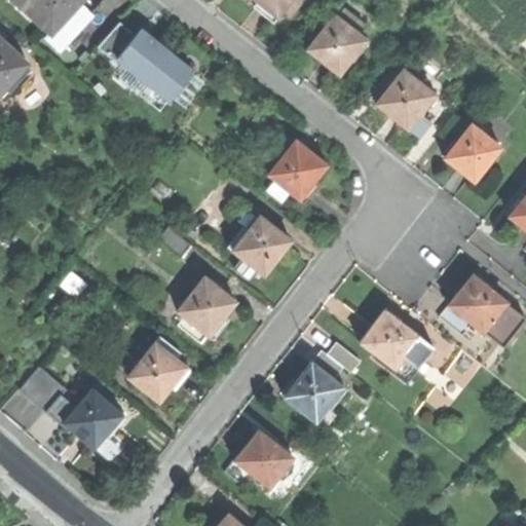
[(15,0),(49,31),(78,0),(15,0)]
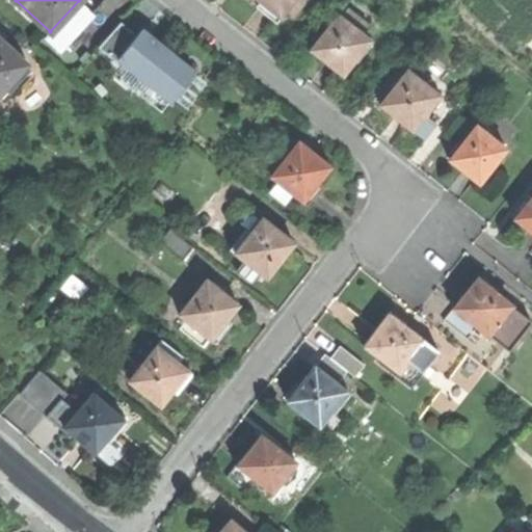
[(91,12),(79,0),(50,31),(46,37),(58,49),(91,12)]
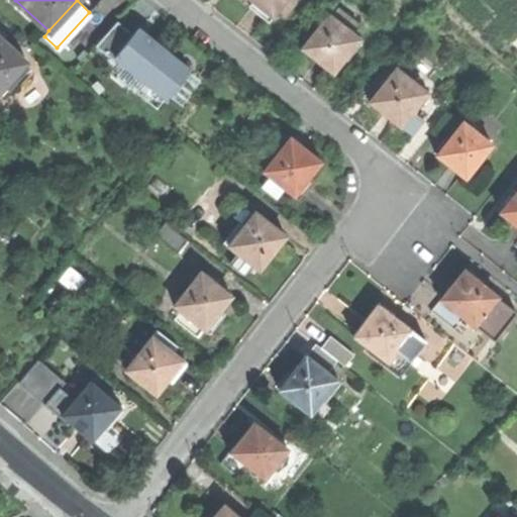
[(284,0),(251,0),(248,4),(251,6),(269,20),(279,7),(284,0)]
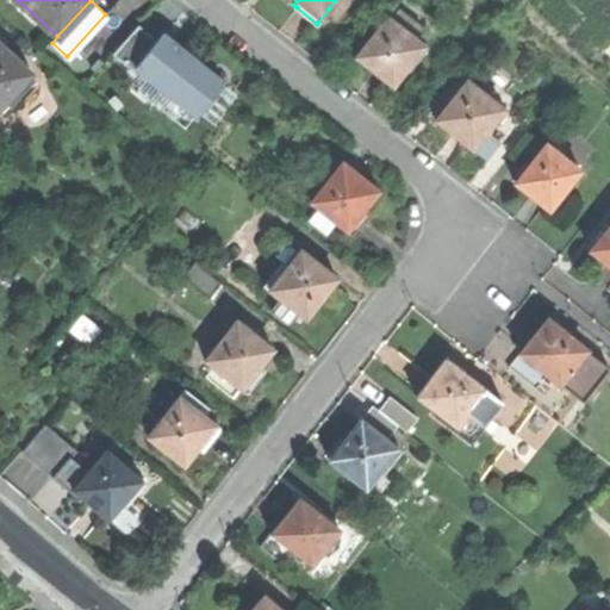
[(335,0),(329,8),(336,16),(348,0),(335,0)]
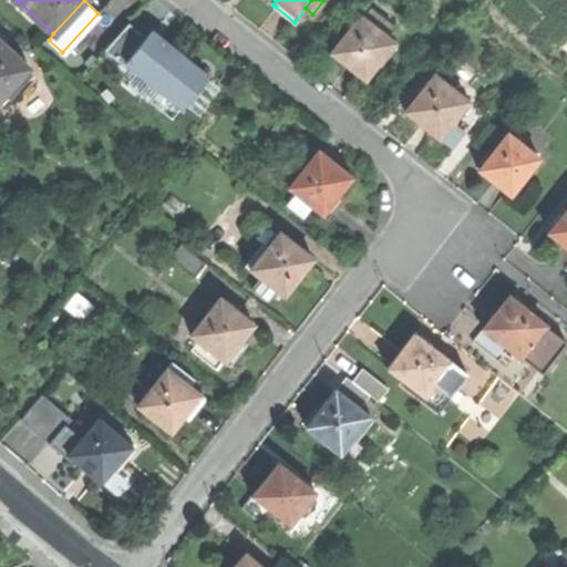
[(378,14),(370,23),(385,35),(392,27),(378,14)]
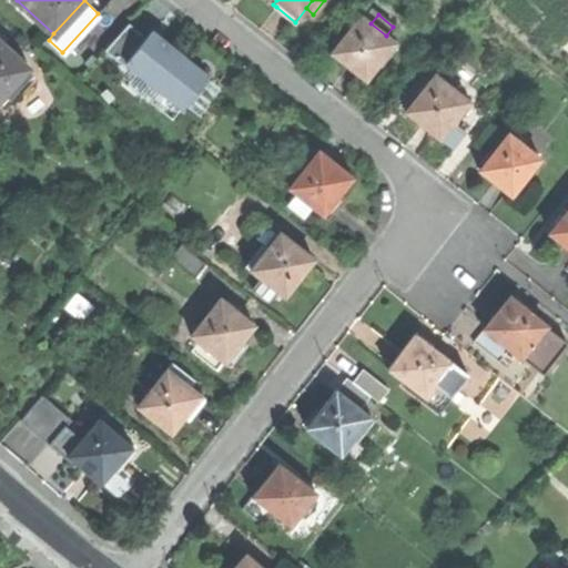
[(386,36),(371,23),(361,16),(344,36),(346,38),(334,53),(348,66),(354,69),(363,78),(376,61),(382,66),(398,46),(386,36)]
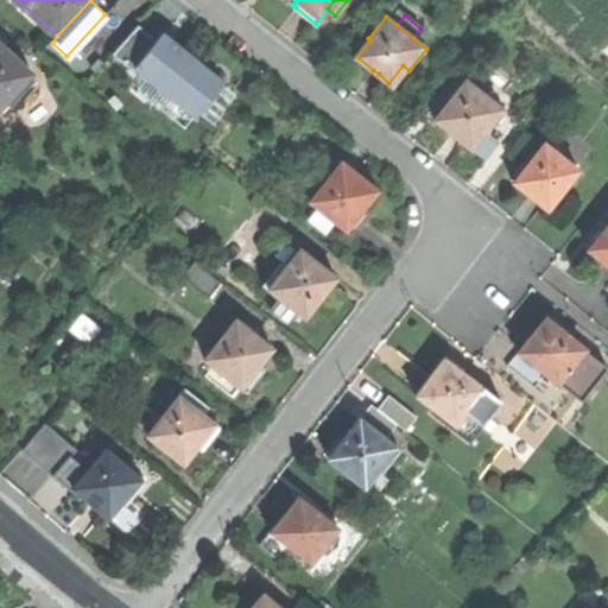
[(134,71),(137,68),(135,67),(157,40),(138,25),(113,55),(134,71)]
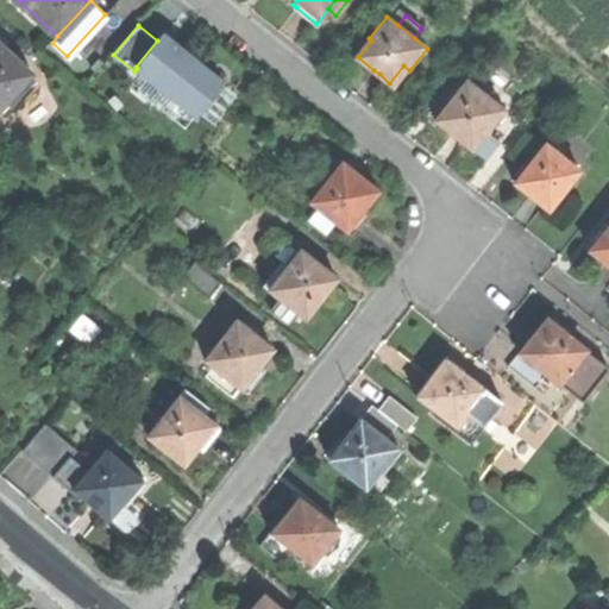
[(162,35),(157,41),(163,45),(169,39),(162,35)]
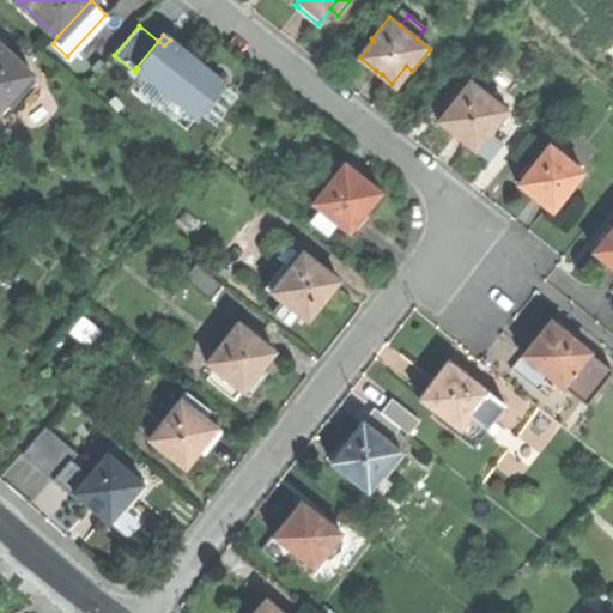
[(198,116),(224,84),(210,72),(176,46),(170,40),(164,46),(158,41),(137,67),(138,68),(195,115),(198,116)]
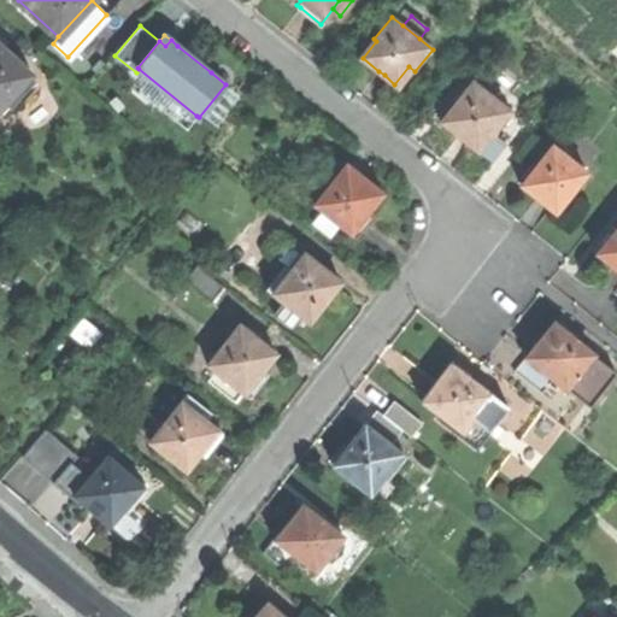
[(0,106),(30,75),(0,46),(0,106)]
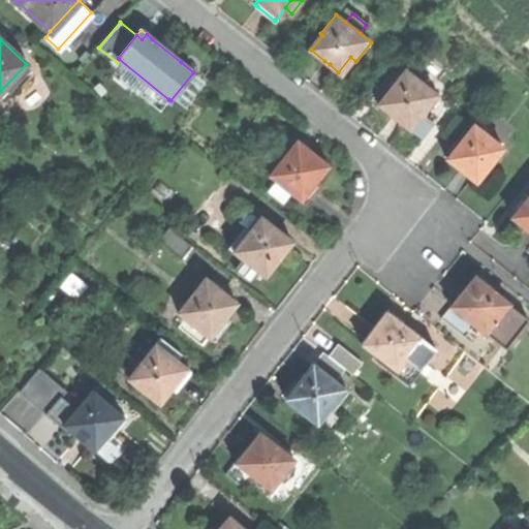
[(419,114),(424,117),(439,97),(405,70),(390,89),(392,90),(380,105),(397,118),(408,127),(419,114)]
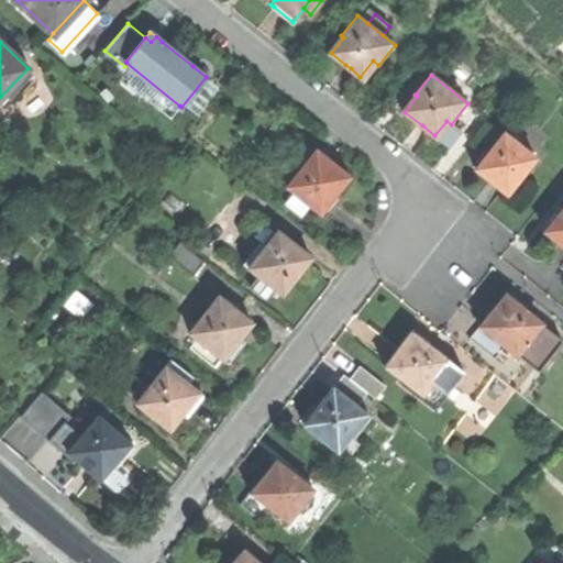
[(460,131),(451,124),(446,121),(434,135),(448,146),(460,131)]
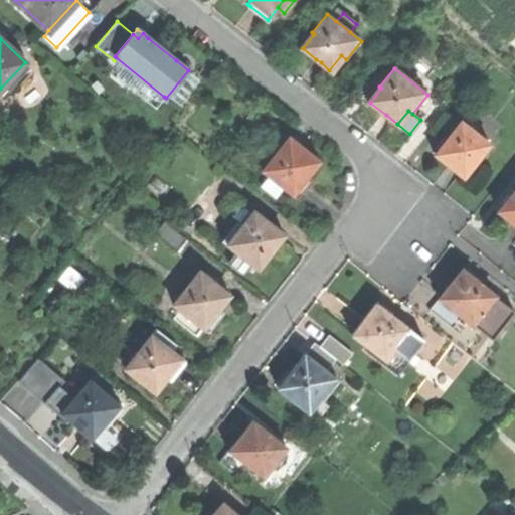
[(461,175),(465,177),(491,145),(461,121),(448,139),(450,140),(446,145),(438,156),(451,166),(461,175)]
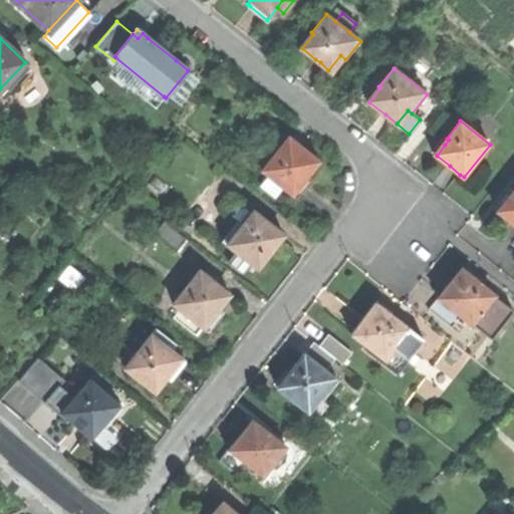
[(262,170),(268,175),(283,187),(297,198),(299,195),(308,184),(312,179),(308,176),(319,162),(305,151),(303,149),(290,139),(279,153),(276,152),(262,170)]
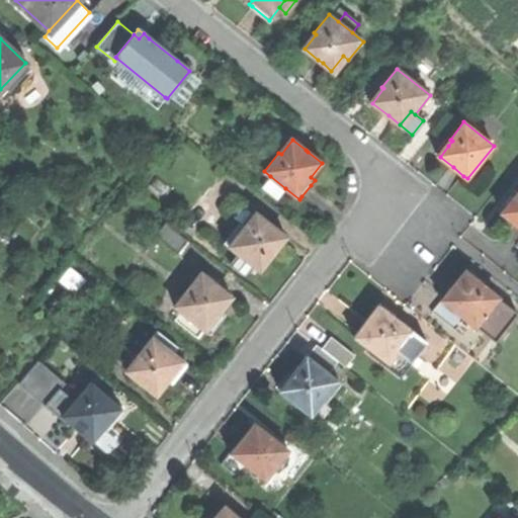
[(278,198),(285,188),(270,176),(262,186),(278,198)]
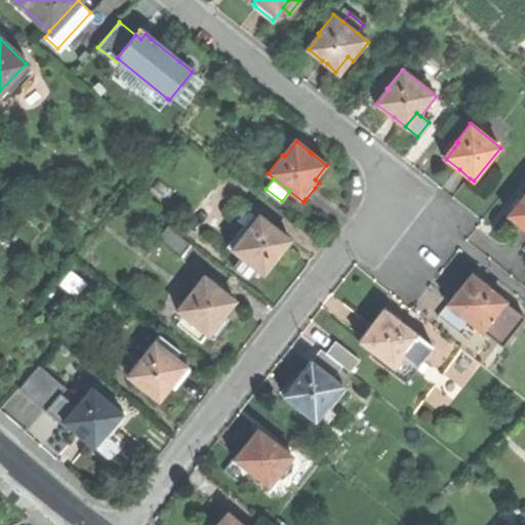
[(524,193),(520,200),(522,202),(510,216),(524,229),(524,193)]
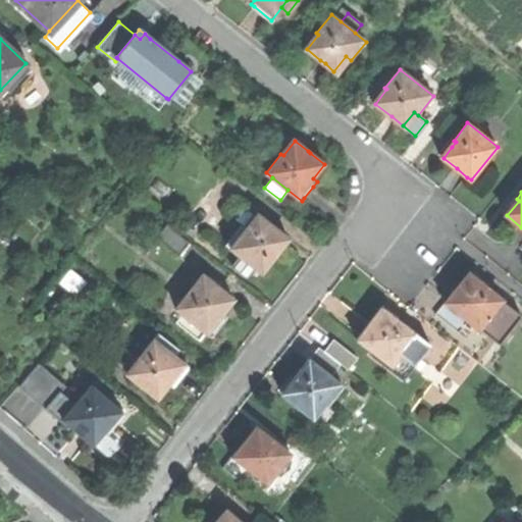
[(255,267),(262,272),(276,254),(274,252),(281,244),(283,241),(286,238),(257,214),(246,229),(241,225),(226,245),(241,256),(232,267),(247,277),(255,267)]
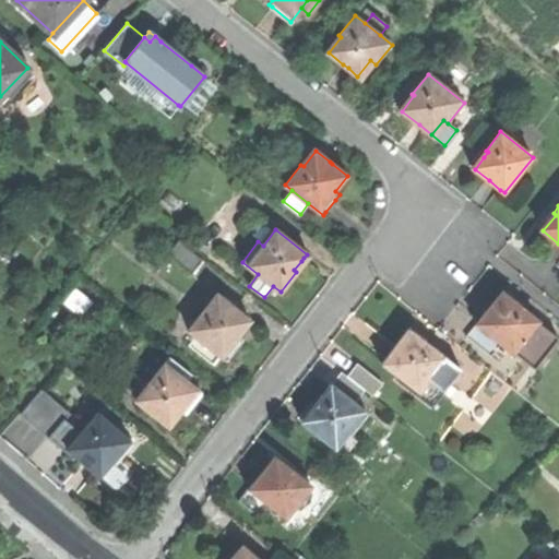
[(171,257),(195,276),(206,262),(197,254),(182,244),(171,257)]
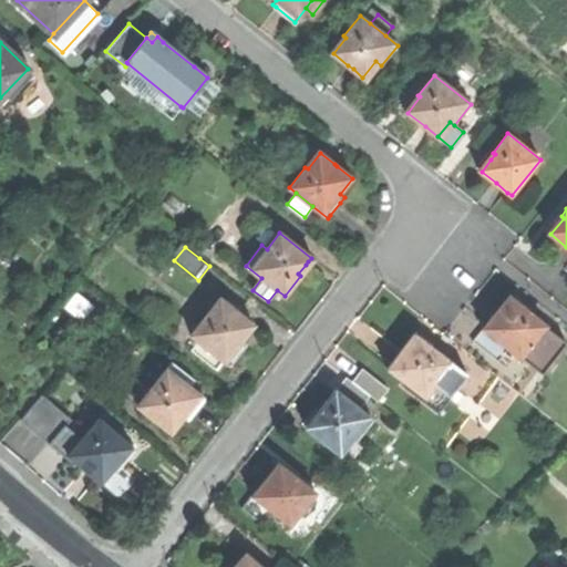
[(484,328),(508,348),(519,357),(521,357),(545,326),(526,309),(524,311),(507,298),(498,309),(492,318),(484,328)]
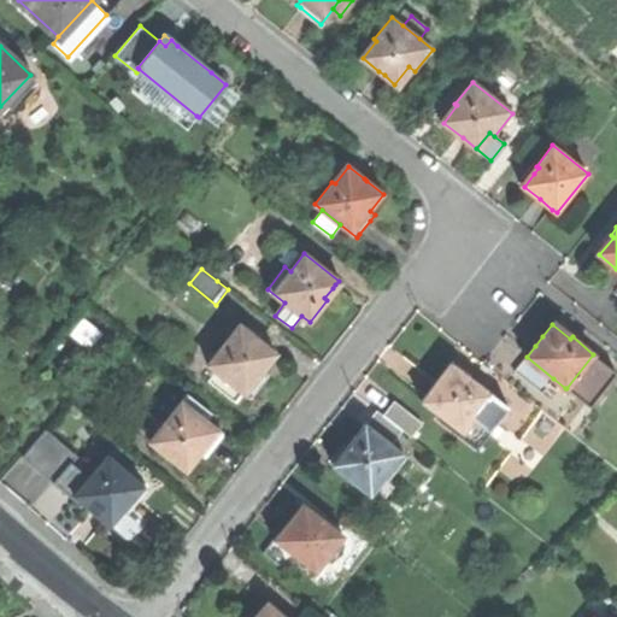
[(206,364),(224,377),(241,391),(250,398),(268,376),(263,371),(276,354),(260,341),(241,325),(227,344),(224,341),(206,364)]
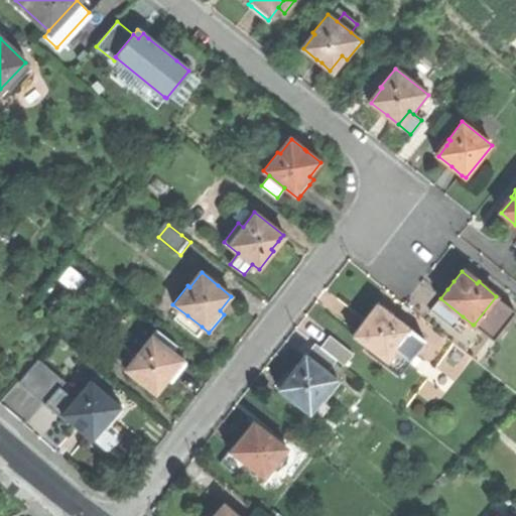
[(515,311),(496,296),(474,325),(493,340),(515,311)]
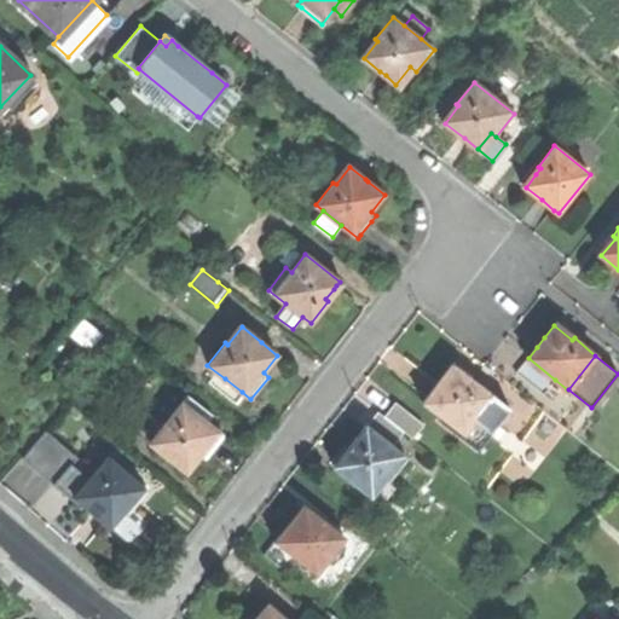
[(543,394),(555,380),(528,358),(516,372),(543,394)]
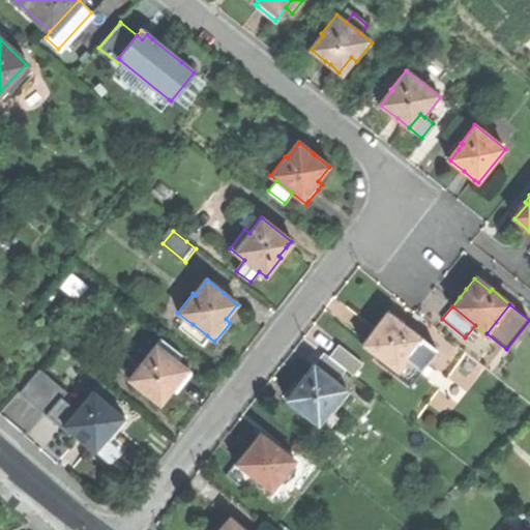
[(395,374),(421,339),(403,324),(401,326),(396,323),(386,315),(374,330),(364,343),(380,354),(376,359),(395,374)]
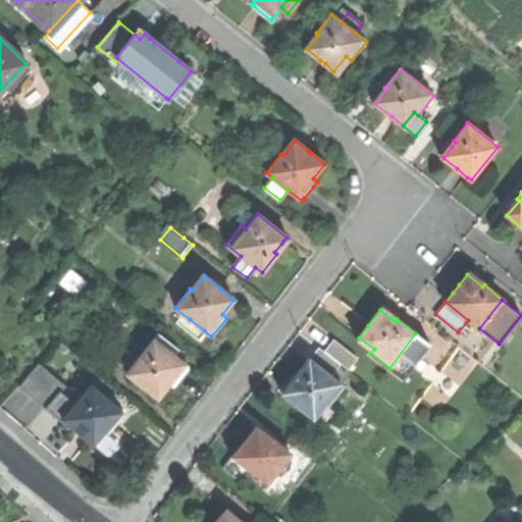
[(195,343),(204,330),(190,319),(180,331),(195,343)]
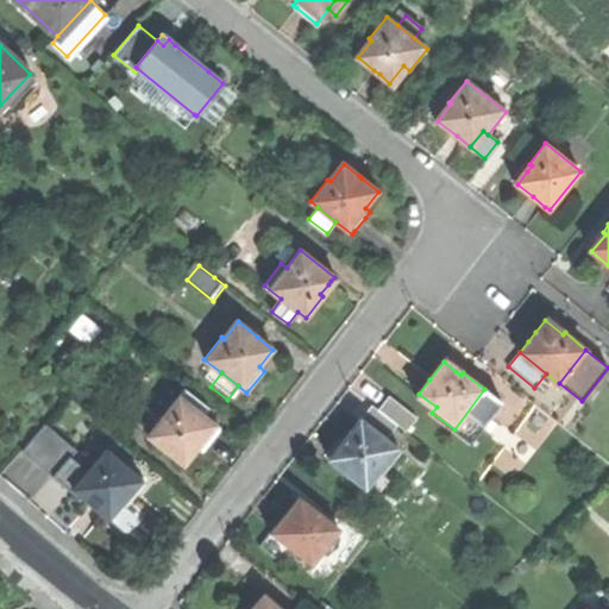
[(501,402),(484,389),(454,429),(471,443),(481,428),(501,402)]
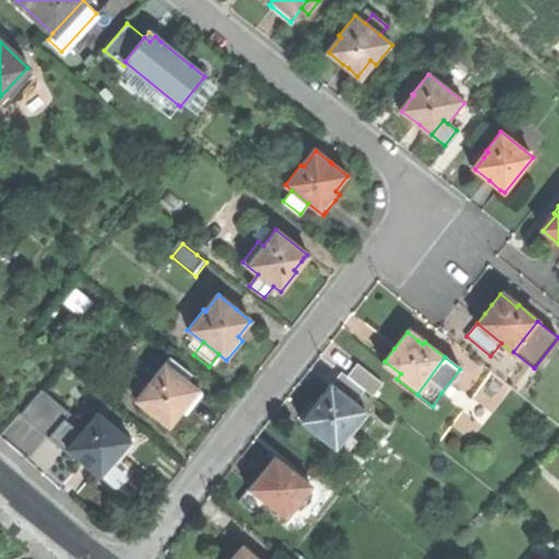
[(357,363),(347,376),(365,390),(372,395),(382,383),(357,363)]
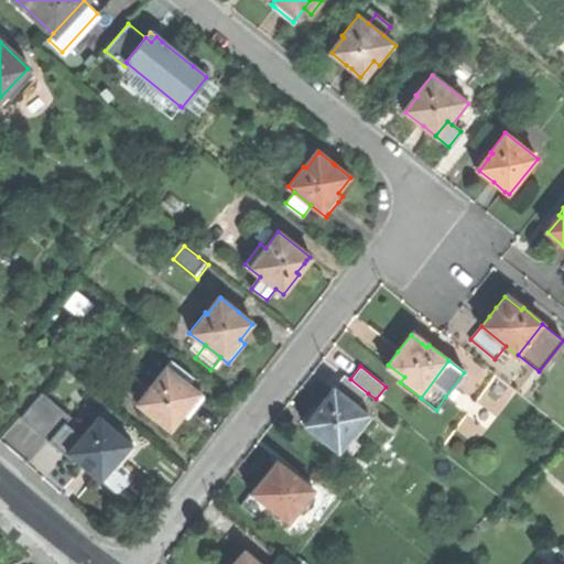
[(140,405),(169,429),(181,413),(186,416),(194,407),(198,401),(203,397),(166,368),(150,388),(152,390),(140,405)]
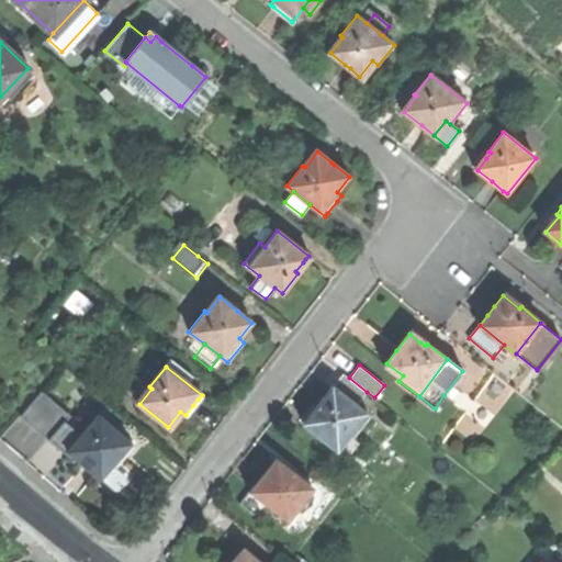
[(333,386),(356,405),(367,392),(349,378),(344,373),(333,386)]
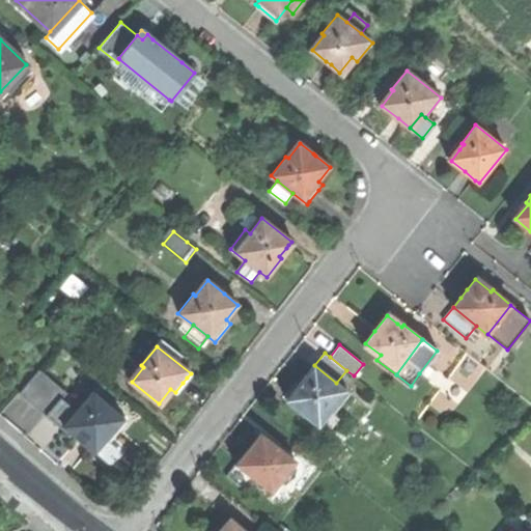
[(350,393),(336,383),(314,365),(307,374),(299,385),(301,387),(289,402),(317,424),(329,409),(334,413),(350,393)]
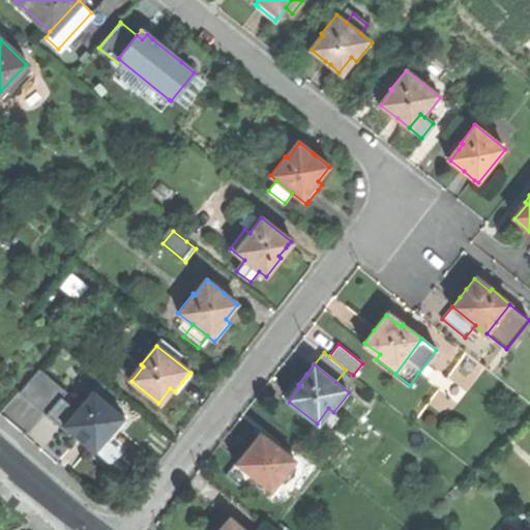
[(64,431),(66,429),(65,429),(78,414),(76,412),(77,410),(61,396),(65,390),(39,369),(19,391),(64,431)]
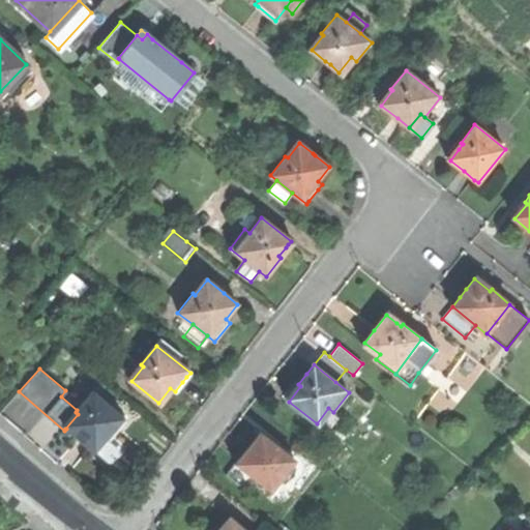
[(80,441),(91,450),(94,453),(95,451),(93,449),(105,437),(109,441),(126,422),(92,392),(77,410),(76,412),(78,414),(65,429),(66,429),(80,441)]
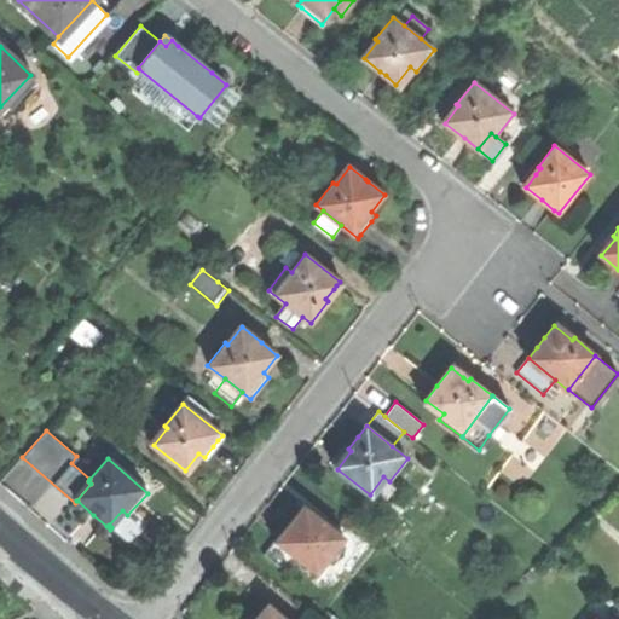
[(296,556),(317,572),(345,538),(322,520),(319,522),(302,509),(291,521),(277,541),(296,556)]
